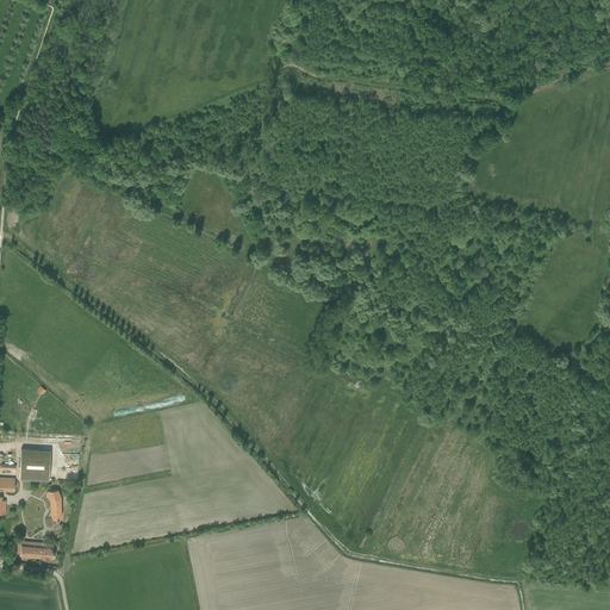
[(32,390),(38,394),(43,390),(37,384),(32,390)]
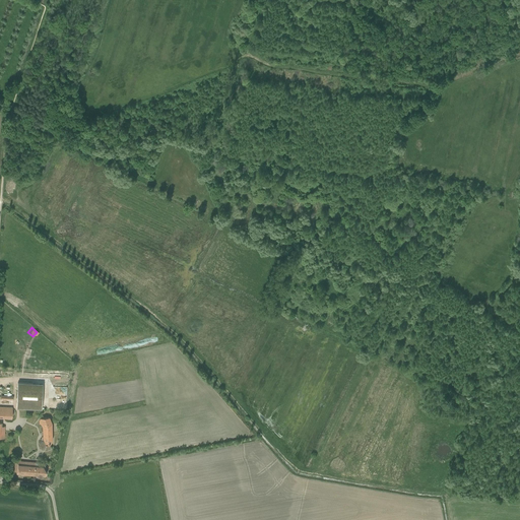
[(17,408),(42,409),(43,383),(18,382),(17,408)]
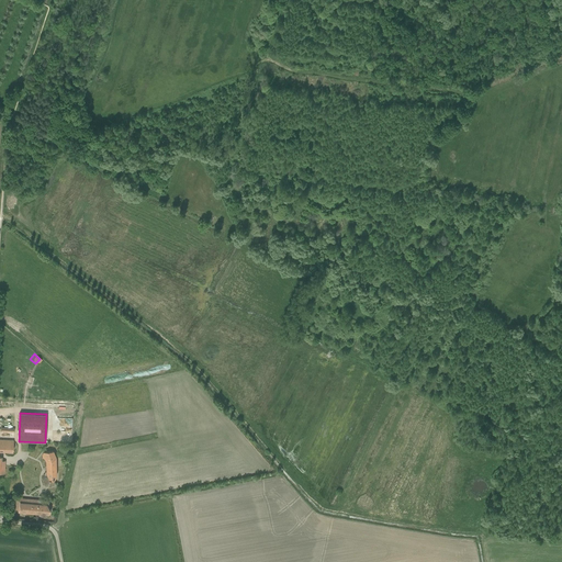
[(13,440),(0,439),(0,451),(13,452),(13,440)]
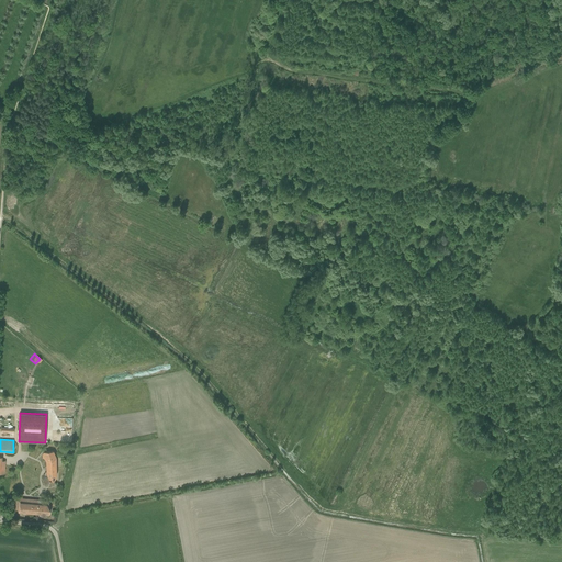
[(54,451),(43,452),(42,456),(42,458),(44,458),(46,461),(46,472),(45,472),(45,475),(43,475),(42,478),(43,481),(43,483),(45,486),(46,486),(47,487),(48,487),(49,487),(52,486),(54,486),(55,485),(56,483),(54,480),(56,478),(56,475),(56,457),(54,451)]
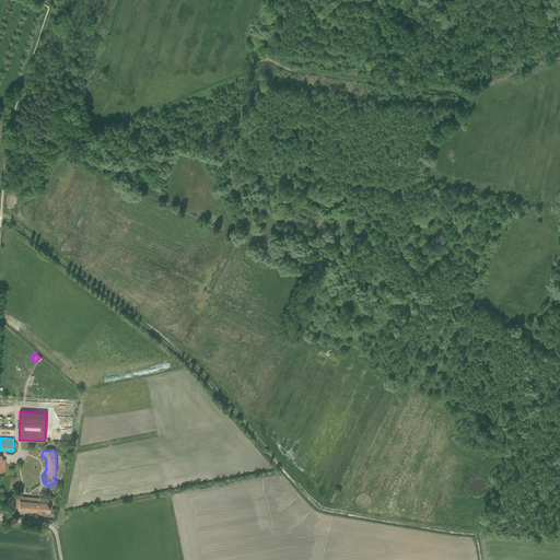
[(45,514),(50,511),(49,504),(47,499),(20,497),(15,499),(15,508),(19,509),(19,510),(39,512),(41,514),(45,514)]
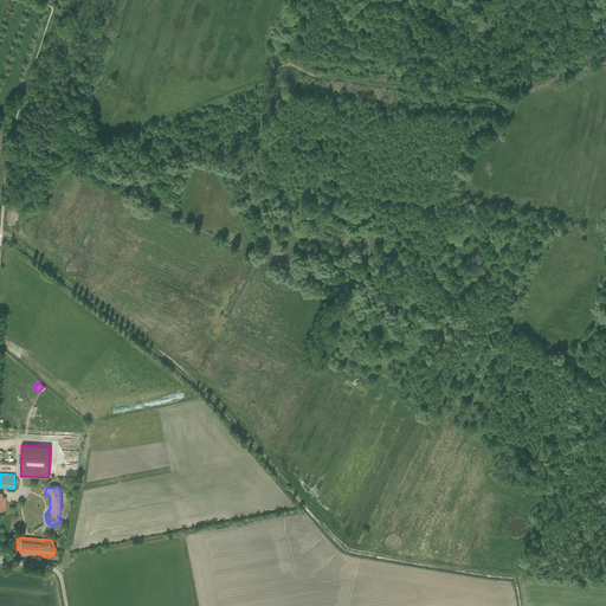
All buildings are outlined.
